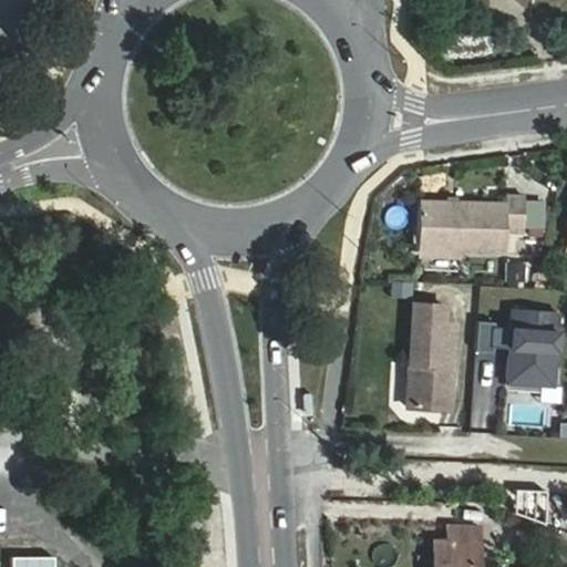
[(507,202),(421,200),(420,251),(504,253),(504,232),(522,233),(523,196),(507,195),(507,202)]
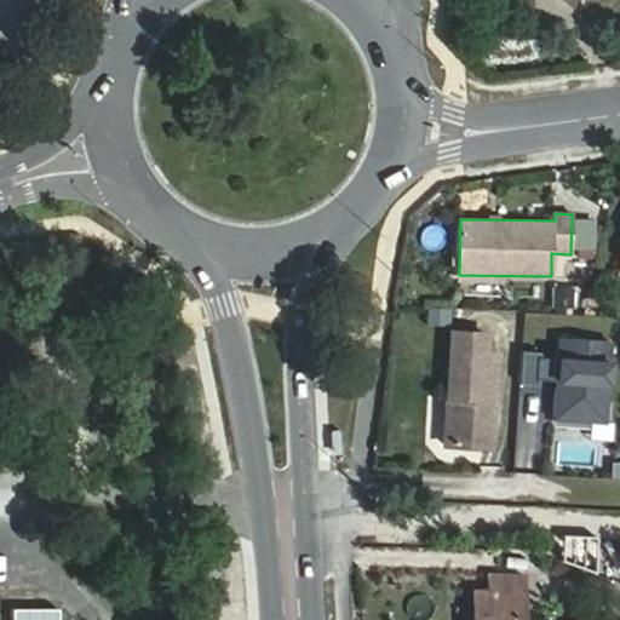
[(452,309),(430,308),(430,325),(452,326),(452,309)]
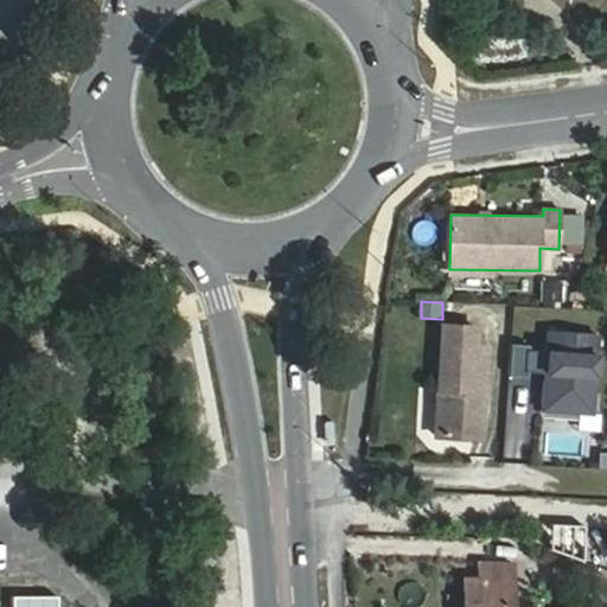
[(477,327),(443,326),(436,435),(481,439),(487,347),(475,346),(477,327)]
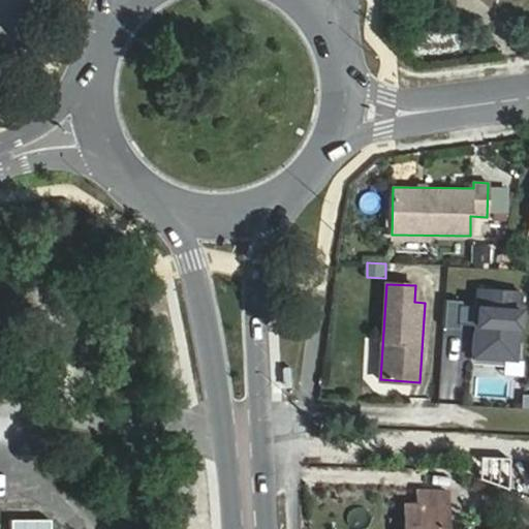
[(478,288),(473,358),(517,361),(521,291),(478,288)]
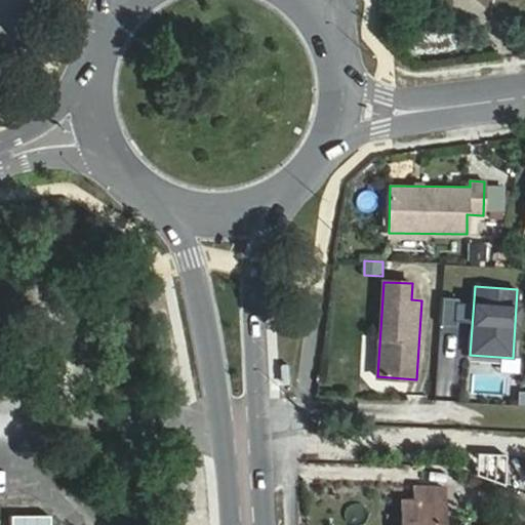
[(458,298),(442,297),(441,325),(456,326),(458,298)]
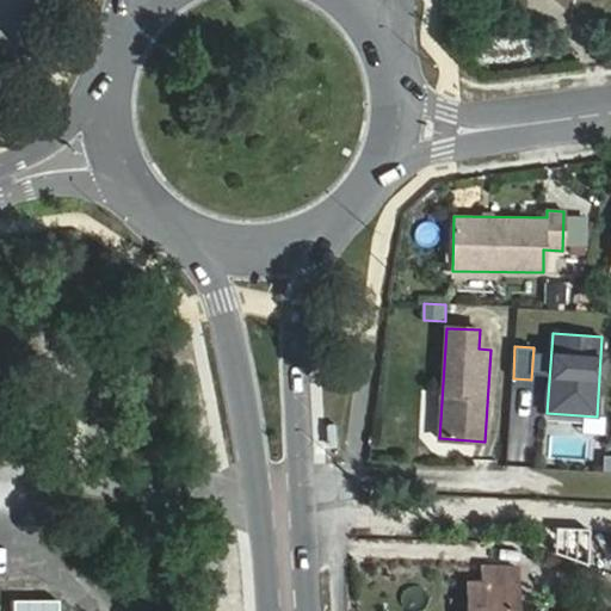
[(469,582),(467,610),(514,610),(516,568),(483,566),(483,582),(469,582)]
